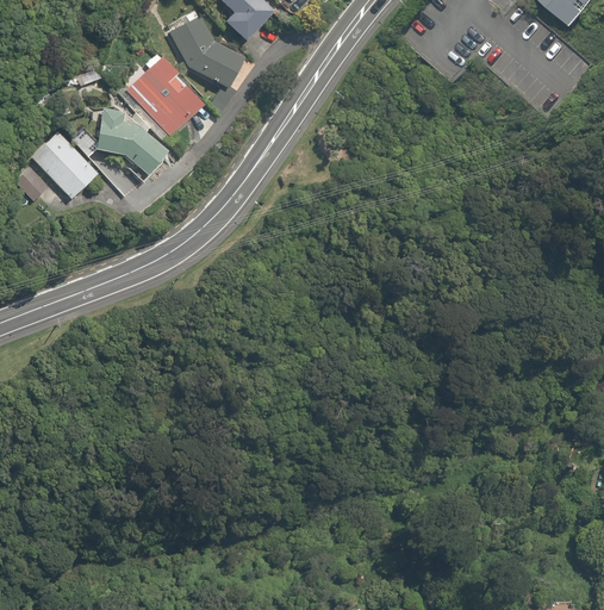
[(219,0),(231,12),(219,24),(224,30),(229,25),(244,42),(275,10),(265,0),(219,0)]
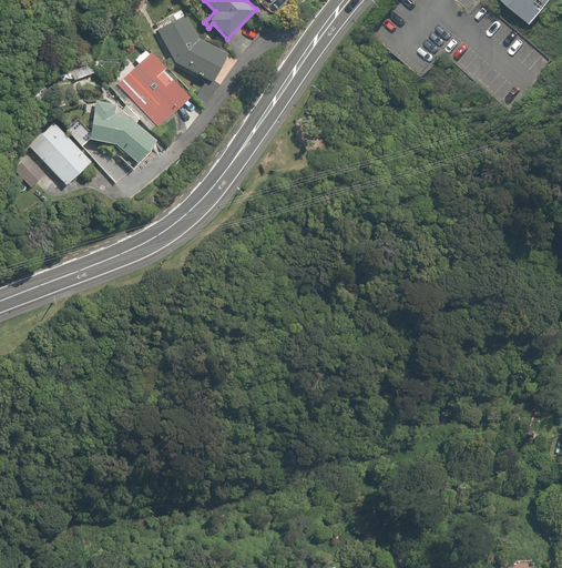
[(509,0),(542,28),(561,4),(561,0),(509,0)]
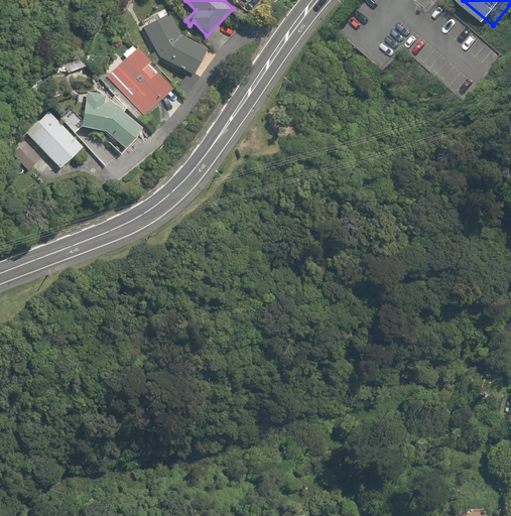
[(169,11),(143,24),(160,59),(190,74),(204,47),(181,37),(169,11)]
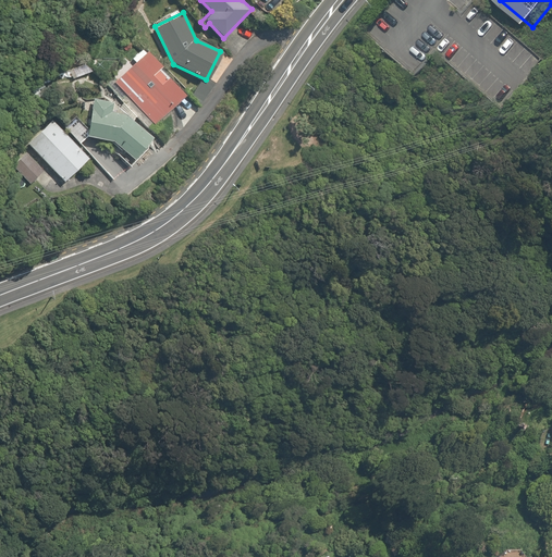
[(138,116),(149,130),(162,119),(160,116),(187,91),(149,47),(108,82),(124,100),(121,102),(123,104),(135,119),(138,116)]
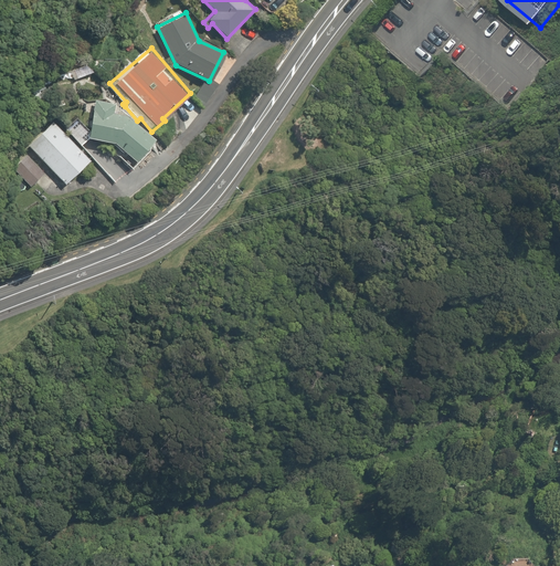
[(122,105),(96,100),(90,138),(113,143),(130,161),(154,140),(122,105)]
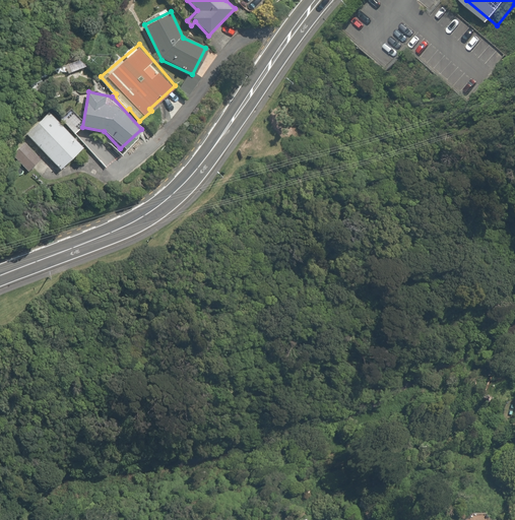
[(55,108),(28,129),(60,170),(87,148),(55,108)]
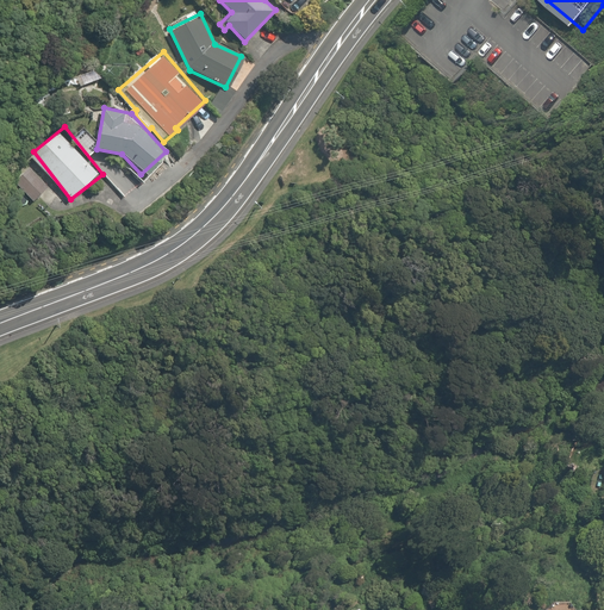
[(31,160),(13,174),(35,201),(53,187),(31,160)]
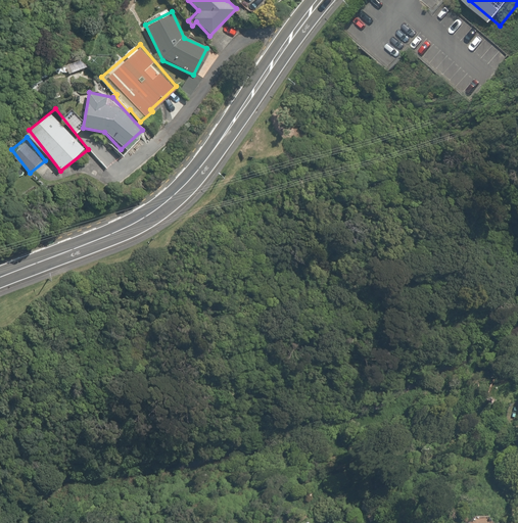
All buildings are outlined.
